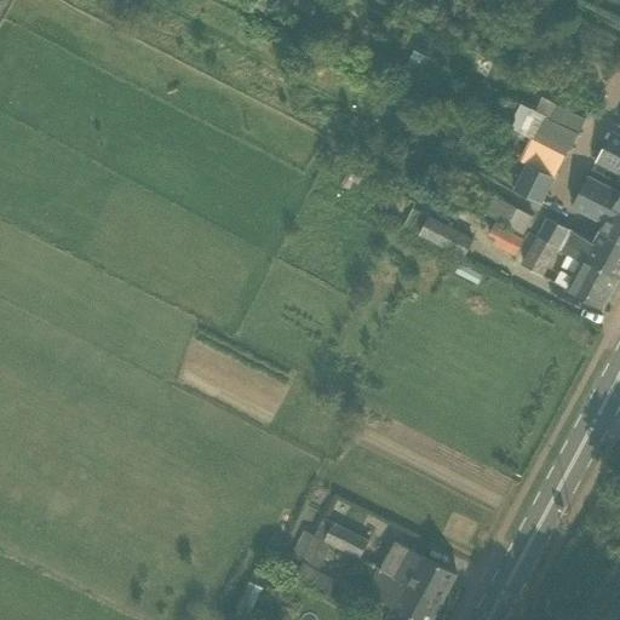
[(265,0),(256,0),(253,6),(264,12),(270,3),(265,0)]
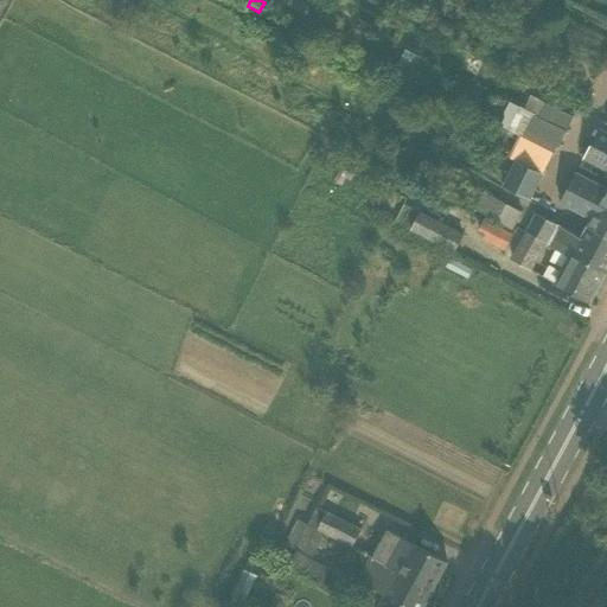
[(531,95),(525,108),(566,129),(573,115),(531,95)]
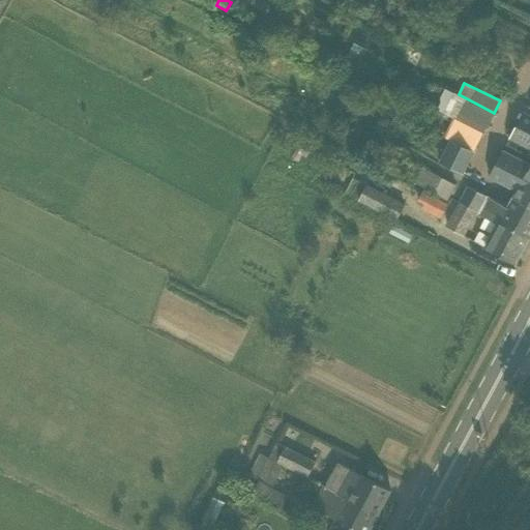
[(459,94),(453,92),(445,88),(440,97),(441,101),(437,110),(443,113),(444,112),(483,131),(486,127),(487,128),(494,113),(459,94)]
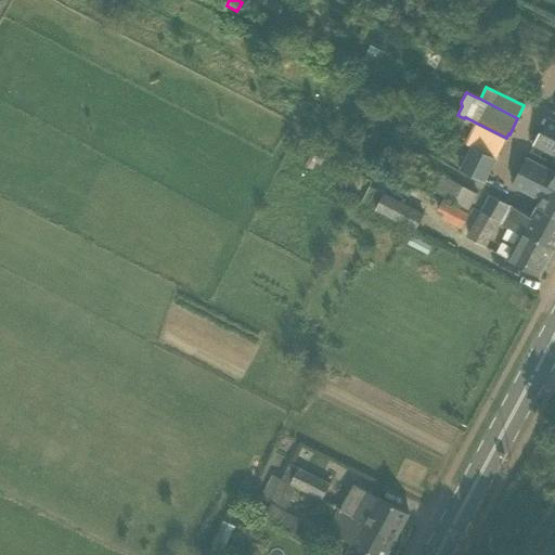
[(497,158),(506,138),(465,117),(464,118),(476,124),(466,144),(472,146),(497,158)]
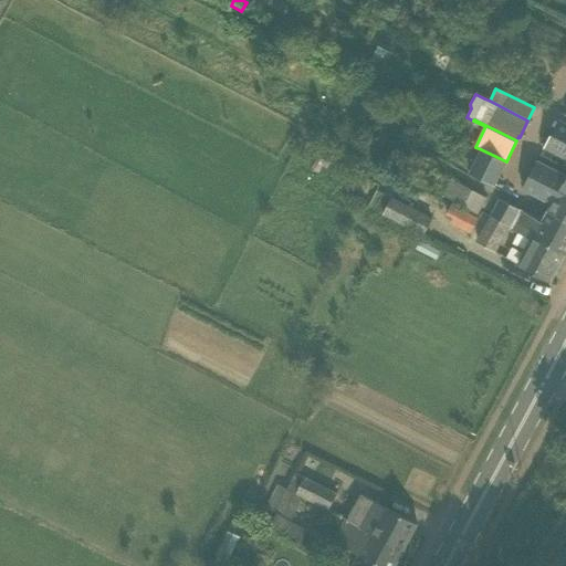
[(552,133),(565,140),(565,123),(558,119),(552,133)]
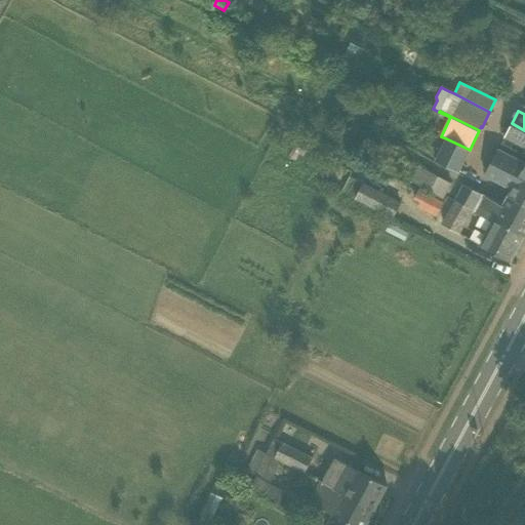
[(524,130),(512,123),(505,135),(524,146),(524,130)]
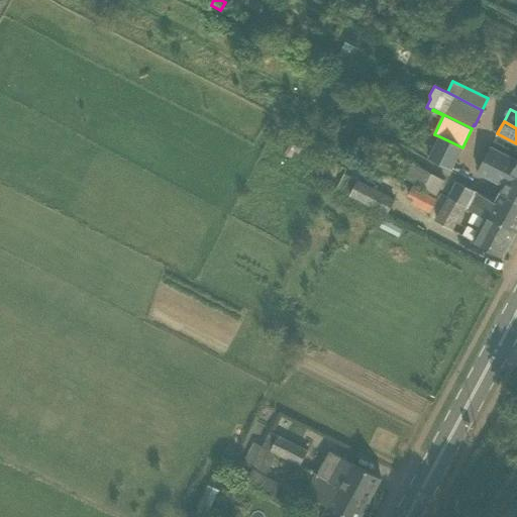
[(439,136),(428,158),(452,171),(463,148),(462,147),(439,136)]
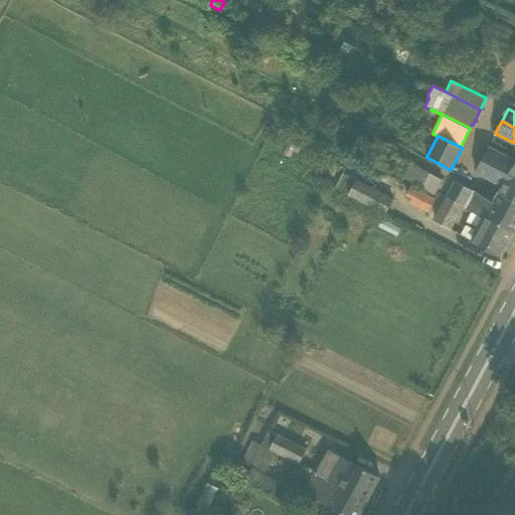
[(482,158),(514,175),(514,159),(489,146),(482,158)]
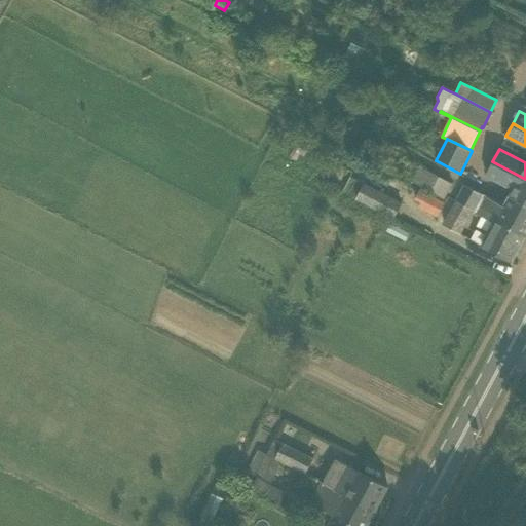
[(393,217),(401,200),(351,176),(353,171),(332,160),(323,180),(357,197),(355,198),(393,217)]
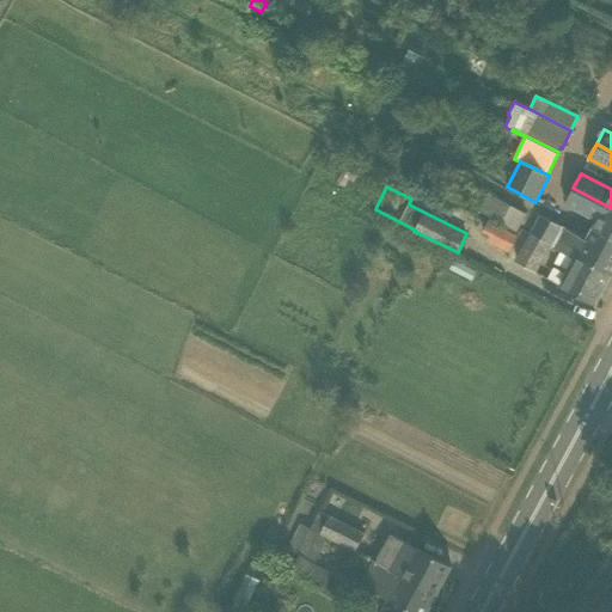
[(611,208),(573,188),(565,203),(598,220),(593,227),(611,237),(611,208)]
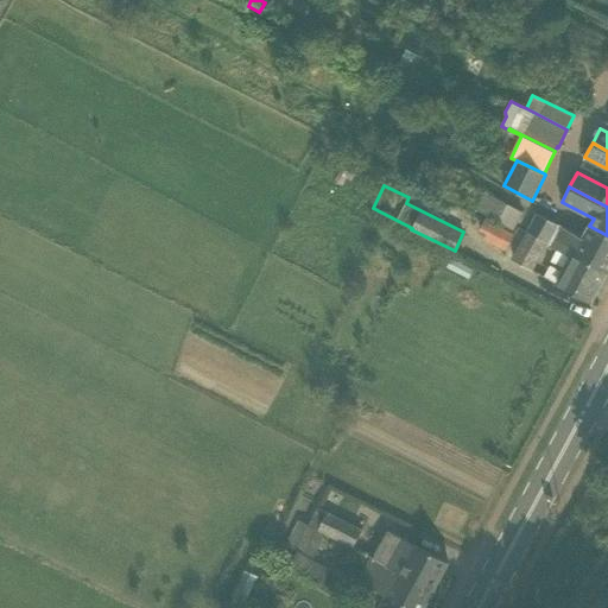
[(524,211),(486,191),(476,210),(513,229),(524,211)]
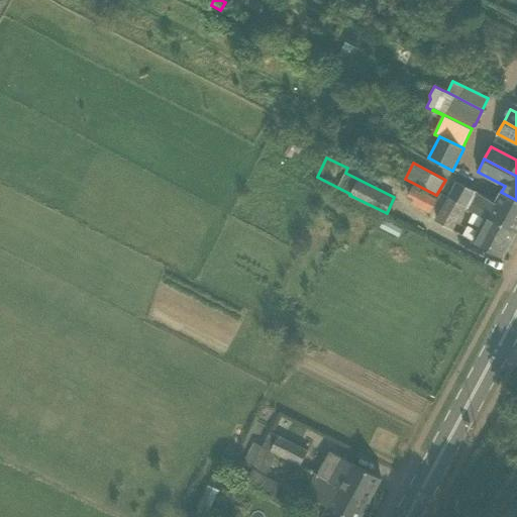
[(491,213),(516,226),(516,200),(501,192),(496,202),(457,182),(448,199),(464,207),(470,210),(474,203),(491,213)]
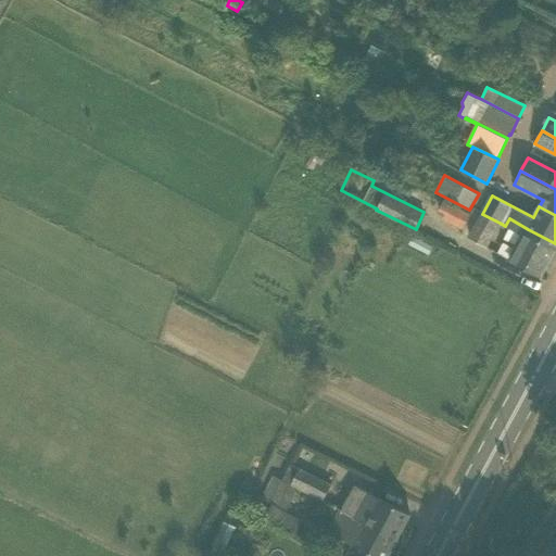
[(445,213),(442,218),(464,229),(471,214),(444,200),(439,210),(445,213)]
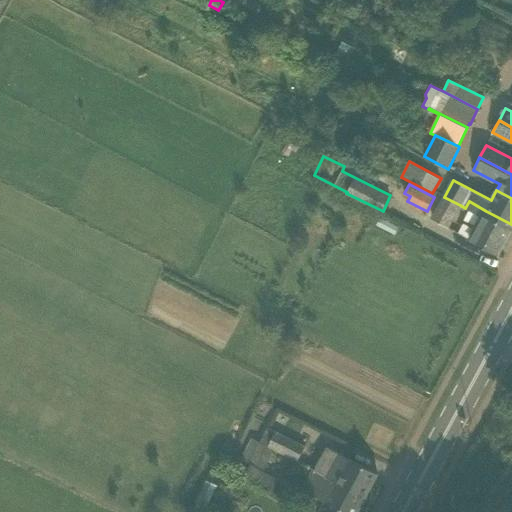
[(460,205),(444,197),(432,220),(449,228),(455,215),(460,205)]
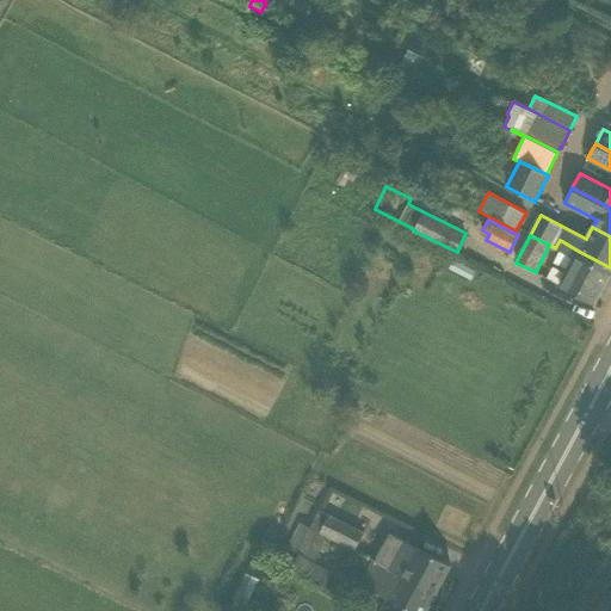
[(610,267),(580,252),(561,287),(596,304),(610,273),(610,267)]
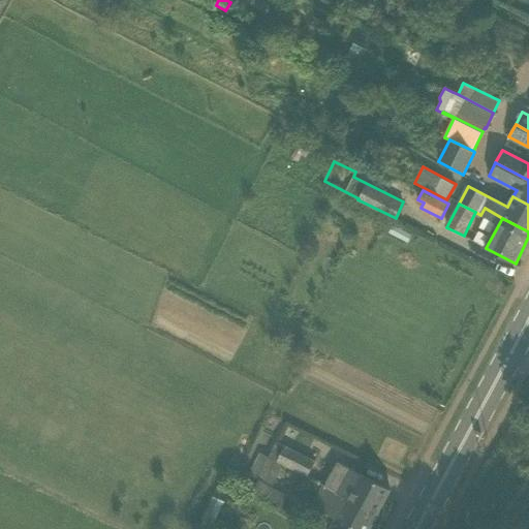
[(276,440),(269,456),(284,463),(283,465),(307,476),(315,460),(276,440)]
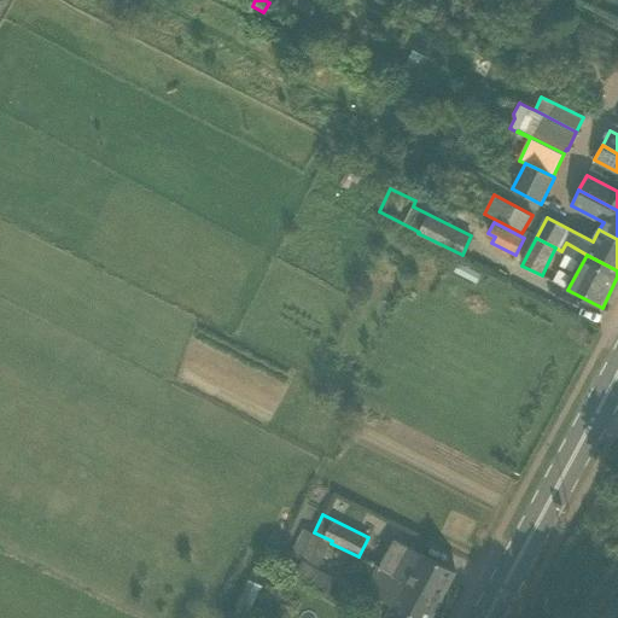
[(291,554),(302,559),(314,534),(303,529),(291,554)]
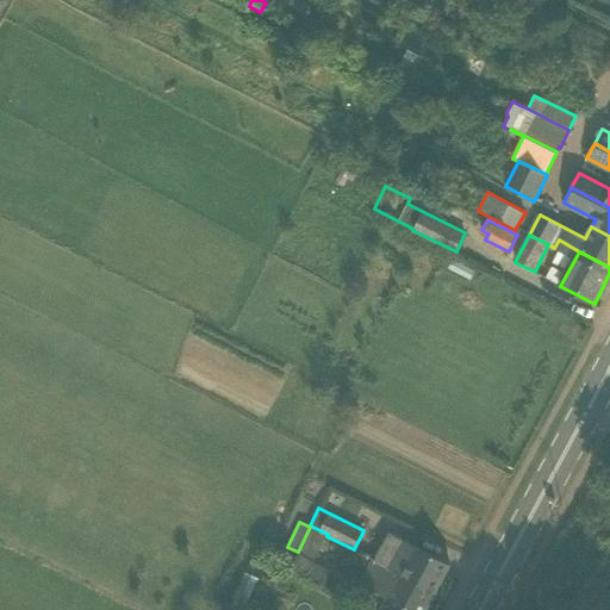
[(315,561),(327,536),(328,534),(310,526),(310,527),(298,552),(290,567),(325,585),(332,571),(315,561)]
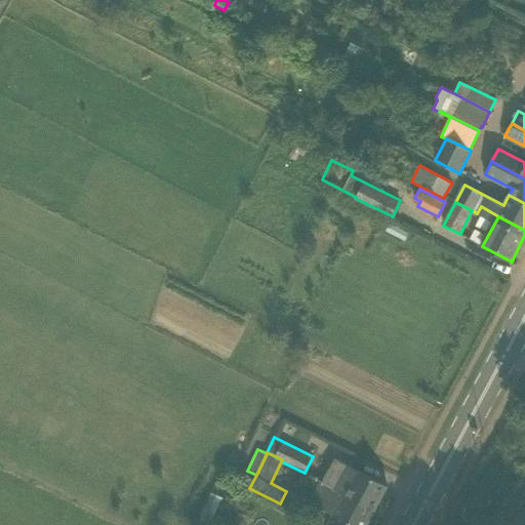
[(388,485),(369,476),(334,457),(322,480),(375,508),(388,485)]
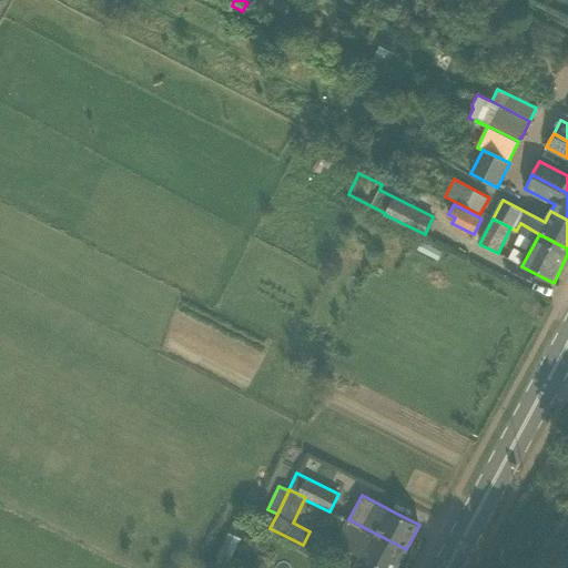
[(335,541),(374,563),(384,567),(395,567),(406,549),(348,519),(347,518),(335,541)]
